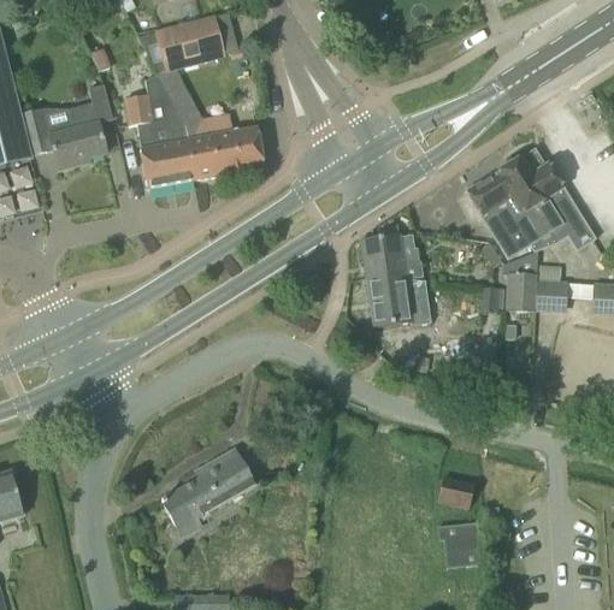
[(96,0),(100,12),(124,5),(120,0),(96,0)]
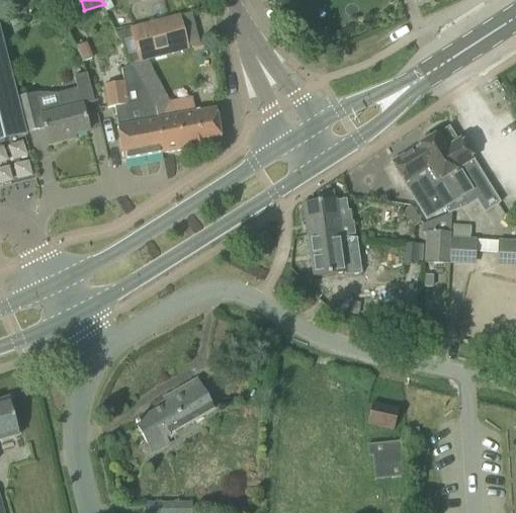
[(123,78),(104,82),(108,104),(115,103),(118,123),(124,157),(164,150),(223,140),(217,105),(195,109),(192,94),(170,98),(149,58),(189,48),(180,11),(131,24),(117,27),(133,60),(133,61),(121,66),(123,78)]
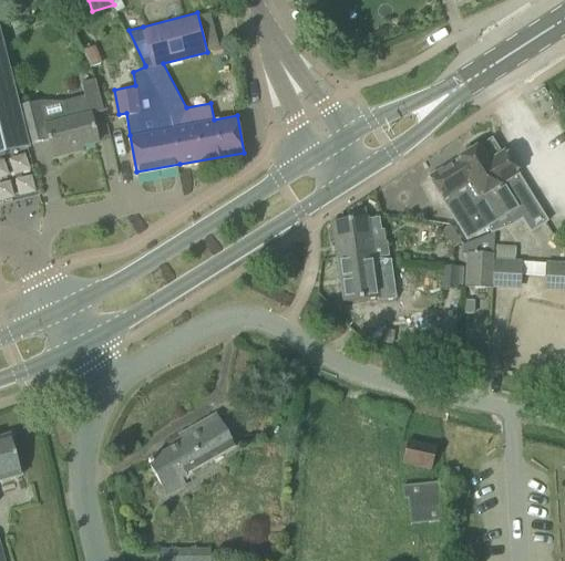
[(29,145),(29,142),(19,104),(0,29),(0,145),(27,138),(28,145),(29,145)]
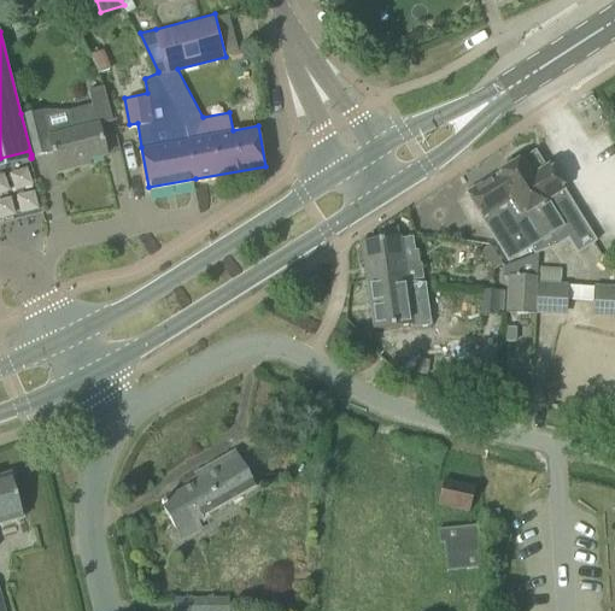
[(111,65),(104,47),(92,52),(99,70),(111,65)]
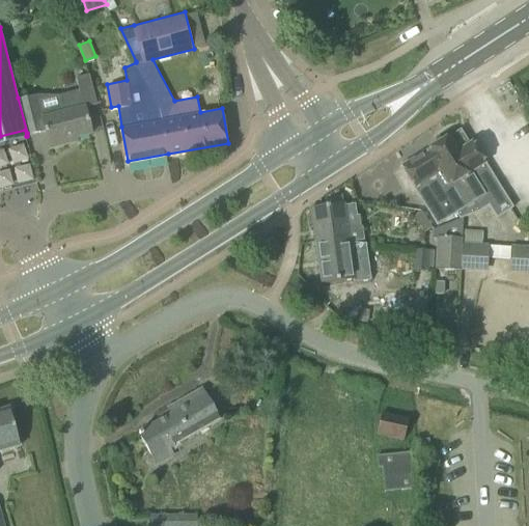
[(213,87),(204,88),(205,95),(225,91),(224,84),(221,85),(217,68),(209,70),(213,87)]
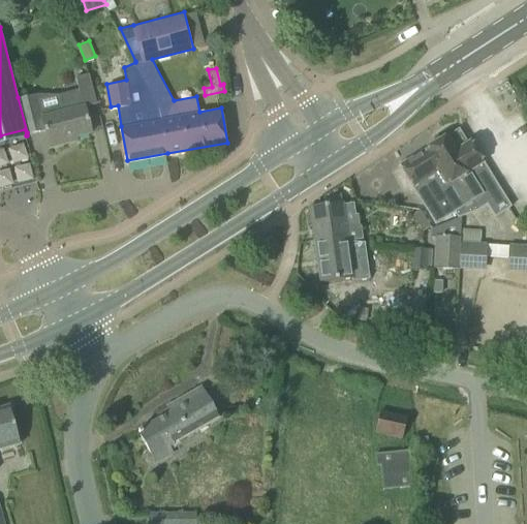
[(37,92),(18,97),(27,132),(45,127),(50,145),(68,140),(67,135),(92,129),(85,102),(84,102),(80,87),(59,92),(62,104),(41,110),(37,92)]
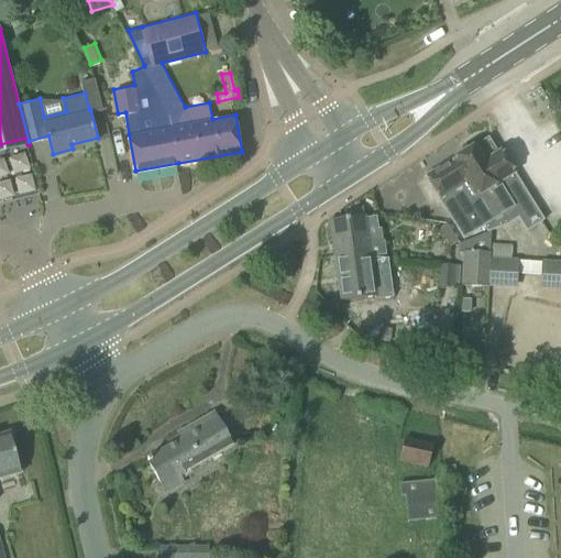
[(503,149),(498,151),(488,135),(426,175),(464,237),(485,222),(490,228),(509,220),(503,210),(530,193),(517,171),(516,172),(503,149)]
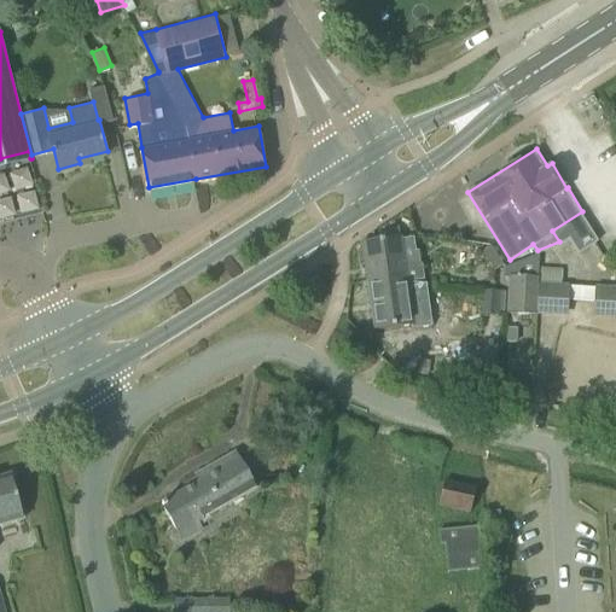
[(411,205),(401,211),(405,225),(416,221),(411,205)]
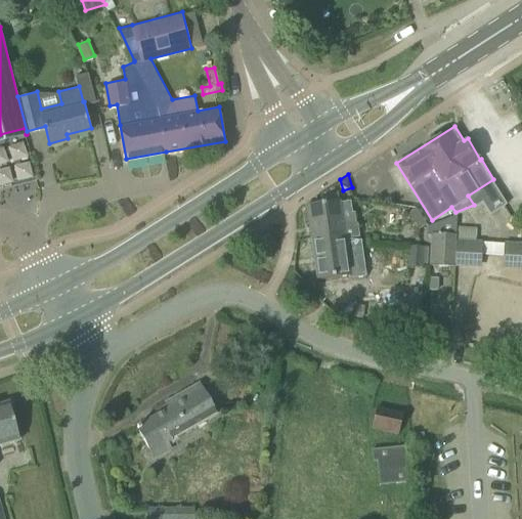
[(308,202),(312,232),(330,229),(333,236),(345,233),(341,198),(308,202)]
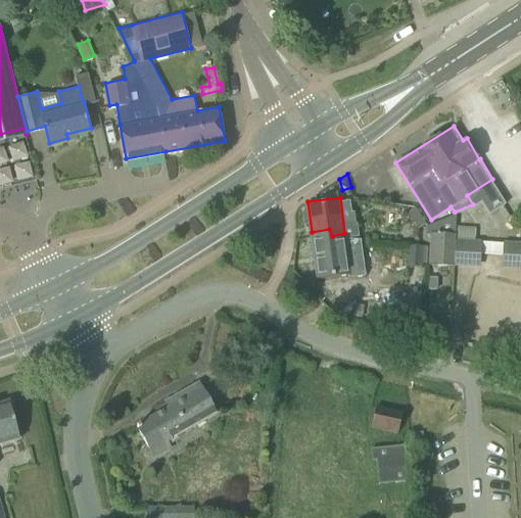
[(455,233),(453,264),(480,265),(482,238),(476,237),(476,223),(456,222),(455,233)]
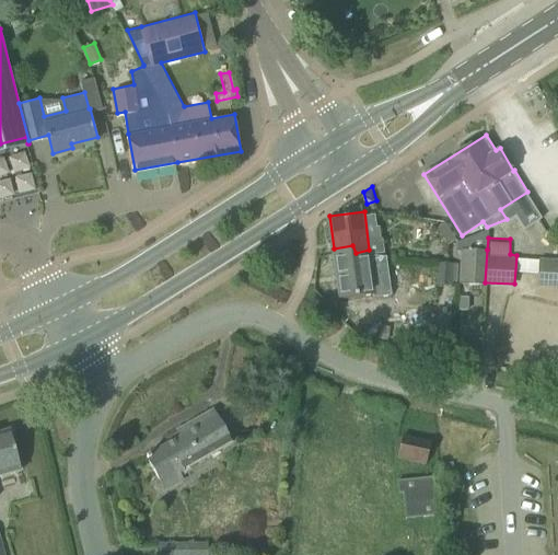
[(352,245),(334,249),(340,295),(374,290),(374,293),(391,291),(385,250),(370,252),(369,250),(356,253),(352,245)]
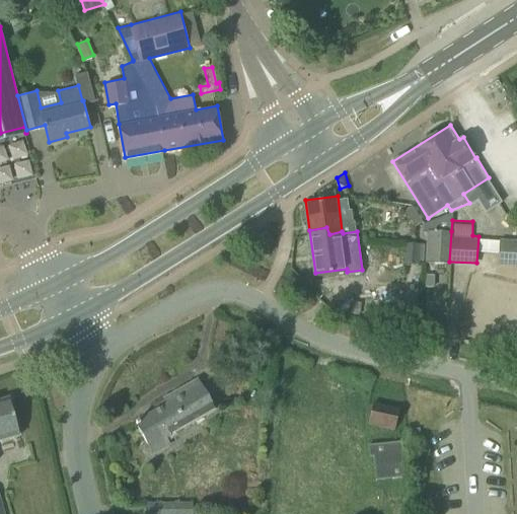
[(427,260),(449,262),(451,231),(429,229),(427,260)]
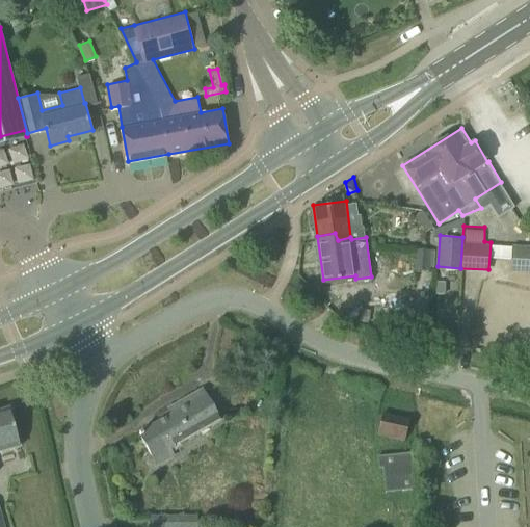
[(510,270),(529,271),(529,243),(512,242),(510,270)]
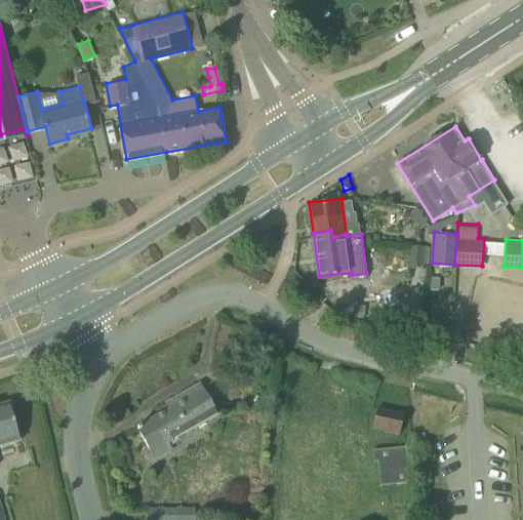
[(409,265),(425,265),(426,244),(409,243),(409,265)]
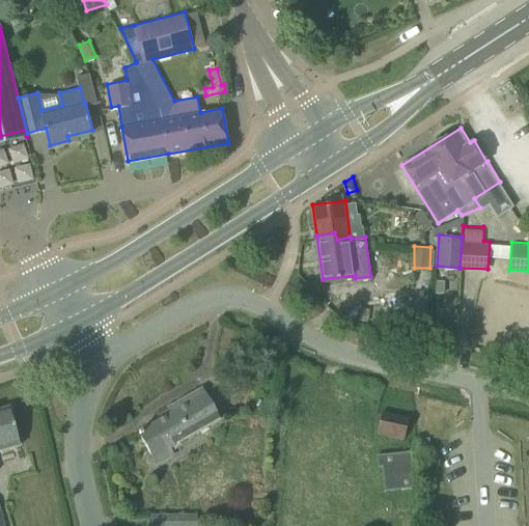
[(169,405),(173,411),(140,430),(158,462),(174,451),(171,446),(220,418),(202,386),(169,405)]
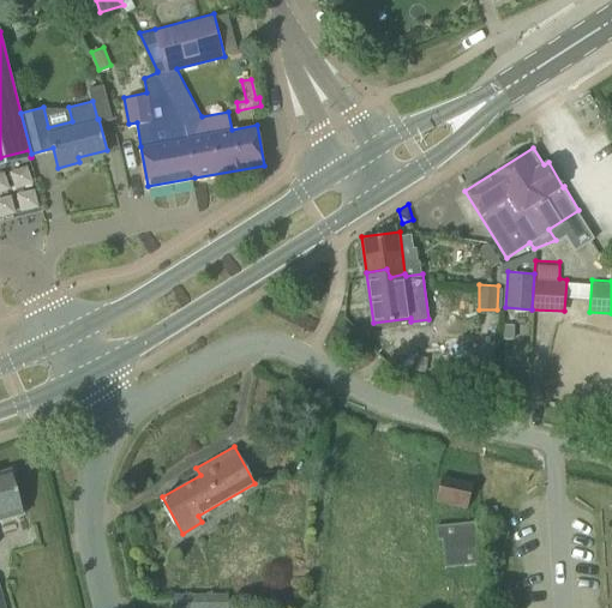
[(12,468),(0,470),(0,518),(24,512),(12,468)]
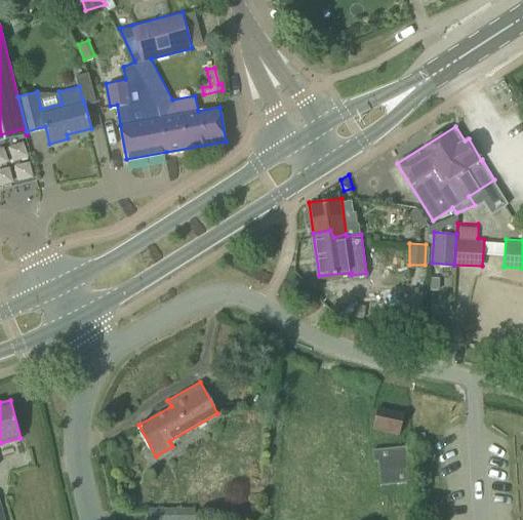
[(373,426),(400,432),(404,412),(377,406),(373,426)]
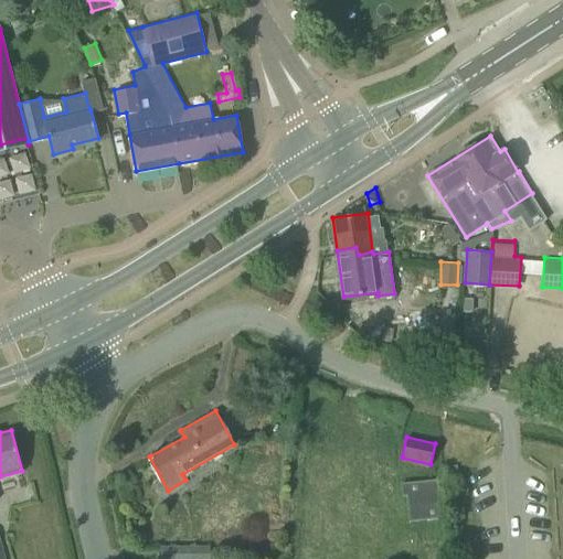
[(401,481),(402,494),(406,494),(410,519),(442,516),(437,476),(401,481)]
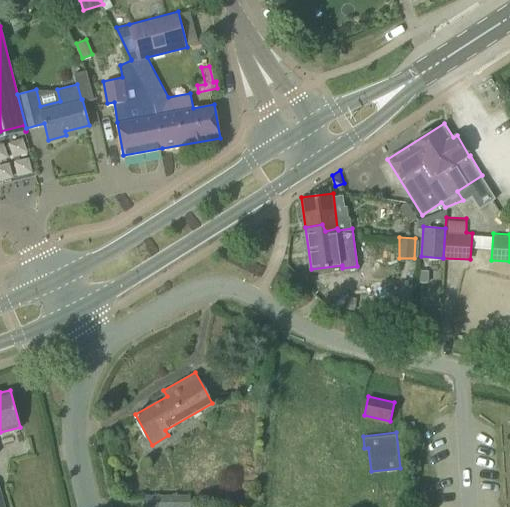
[(189,506),(190,494),(145,494),(145,506),(189,506)]
